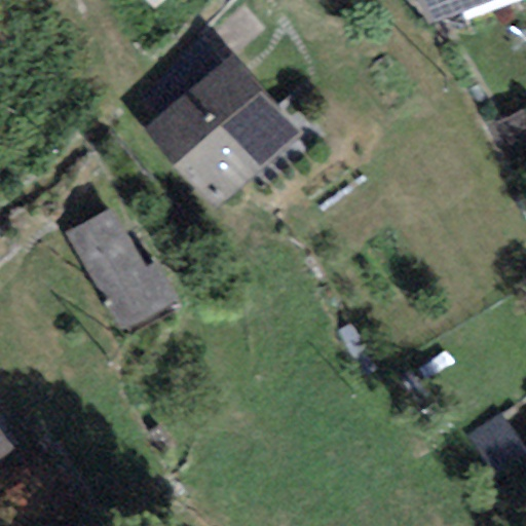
[(492,0),(418,0),(428,24),(492,0)]
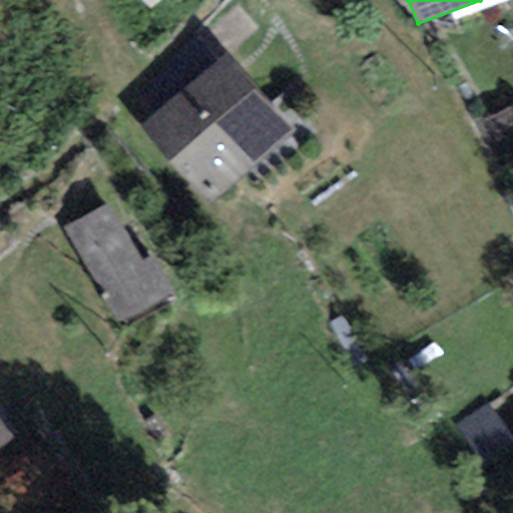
[(292,130),(226,56),(144,128),(209,202),(292,130)]
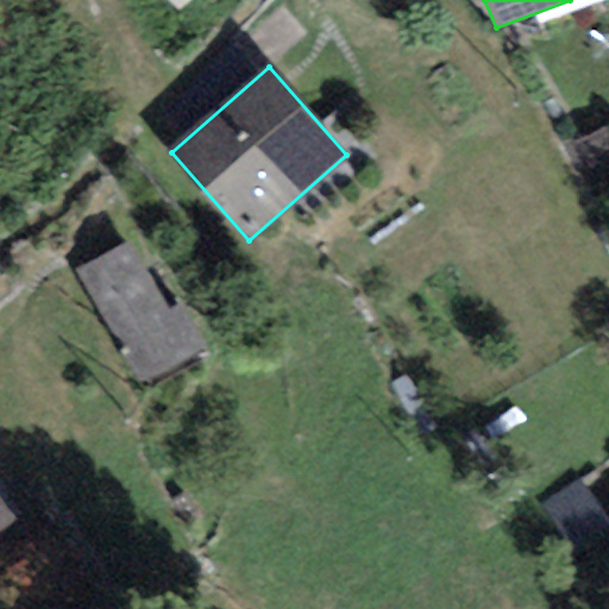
[(77,270),(140,384),(205,350),(180,303),(168,311),(131,242),(77,270)]
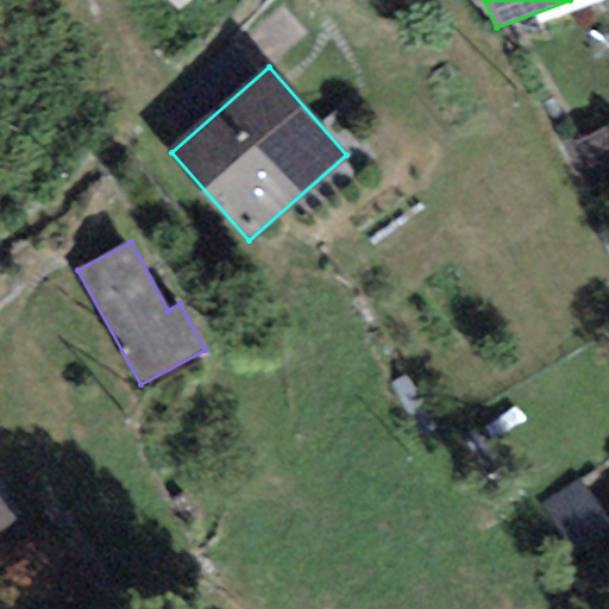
[(608,562),(608,523),(579,481),(542,506),(590,575),(608,562)]
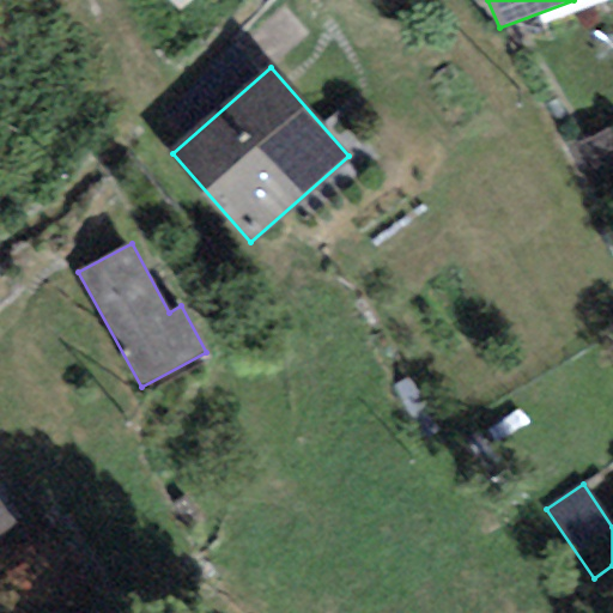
[(0,535),(16,526),(0,503),(0,535)]
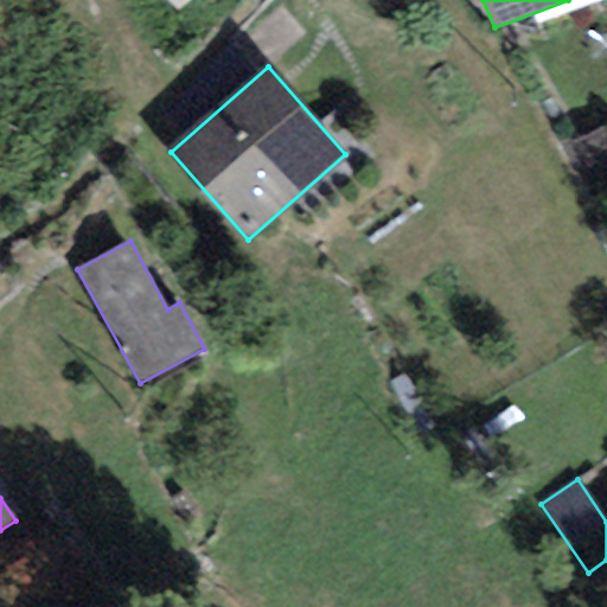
All buildings are outlined.
